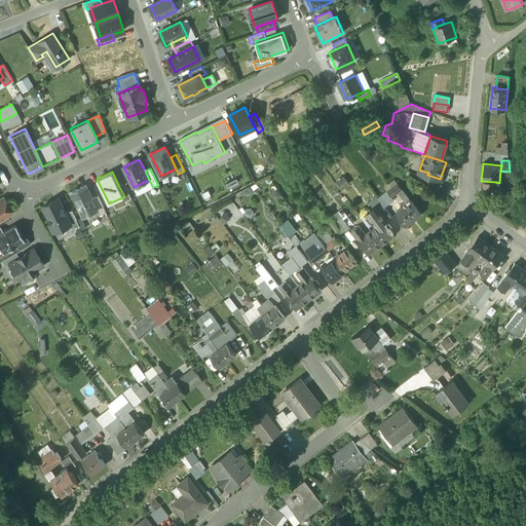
[(338,181),(341,187),(349,182),(346,176),(338,181)]
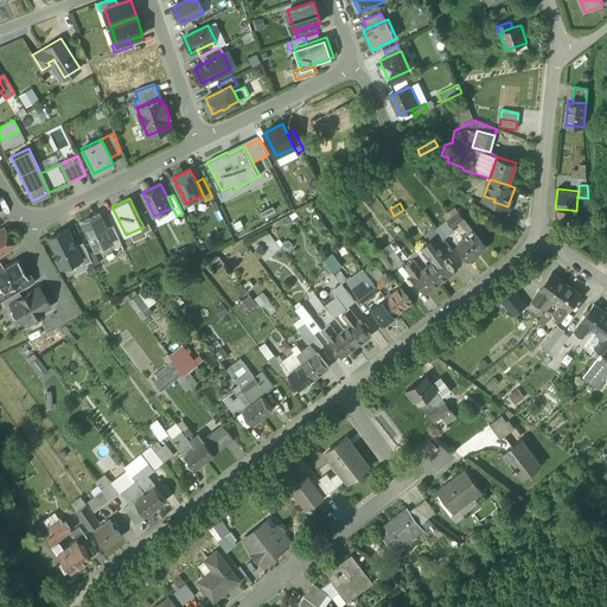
[(274,206),(261,212),(262,216),(275,210),(274,206)]
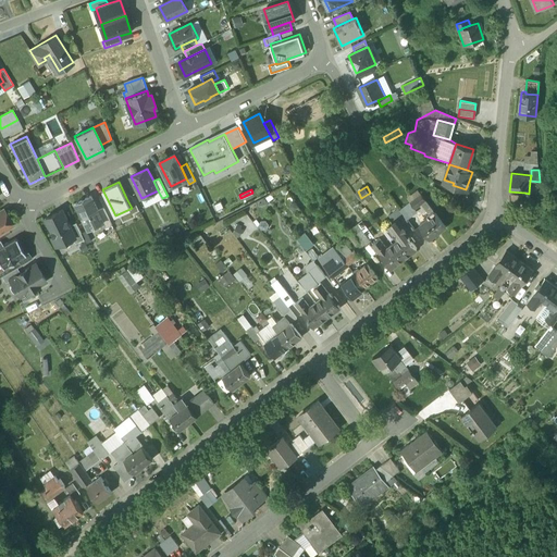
[(474,201),(465,194),(461,193),(457,198),(470,207),(474,201)]
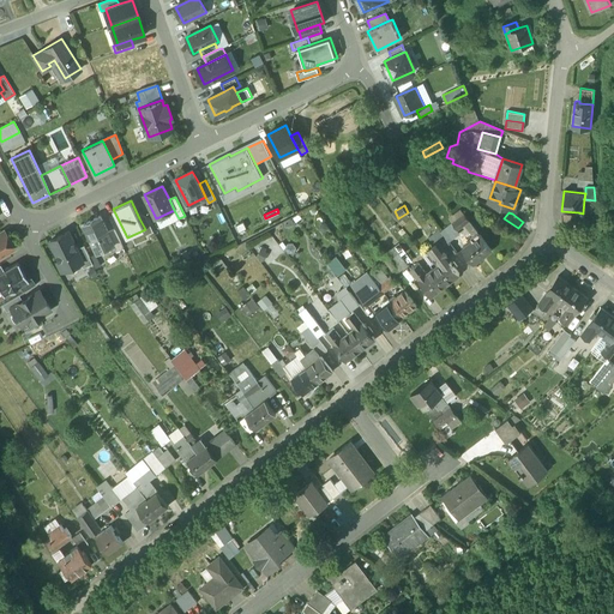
[(595,214),(583,212),(583,214),(578,212),(590,228),(596,218),(595,214)]
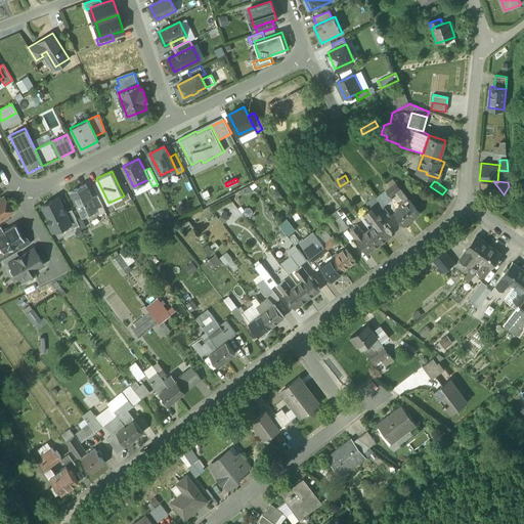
[(125,183),(119,186),(124,195),(120,198),(122,202),(131,198),(125,183)]
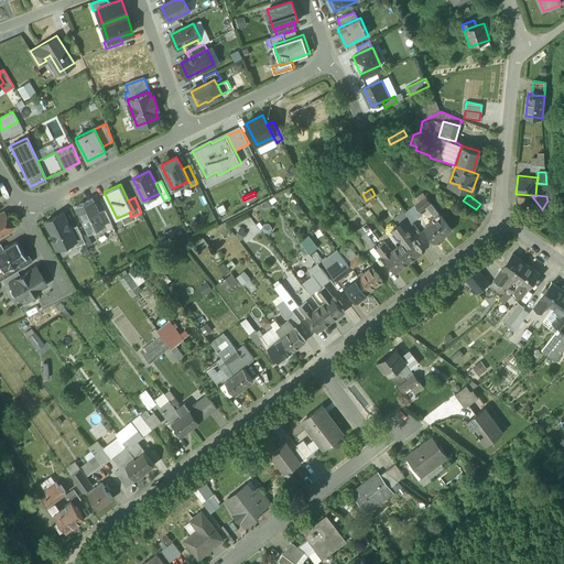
[(426,197),(414,206),(419,213),(427,206),(435,217),(440,214),(426,197)]
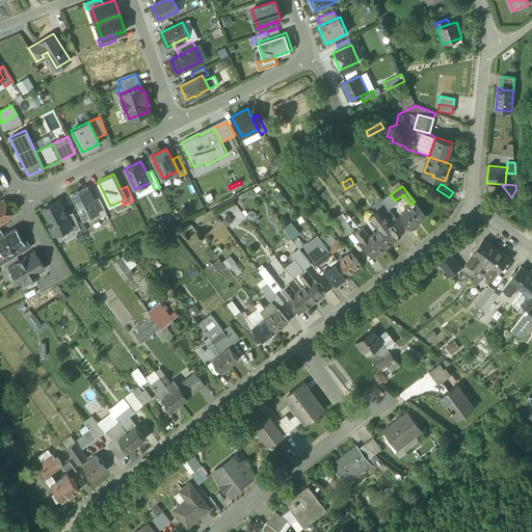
[(86,187),(73,194),(85,218),(88,216),(90,219),(97,216),(95,214),(100,211),(94,201),(86,187)]
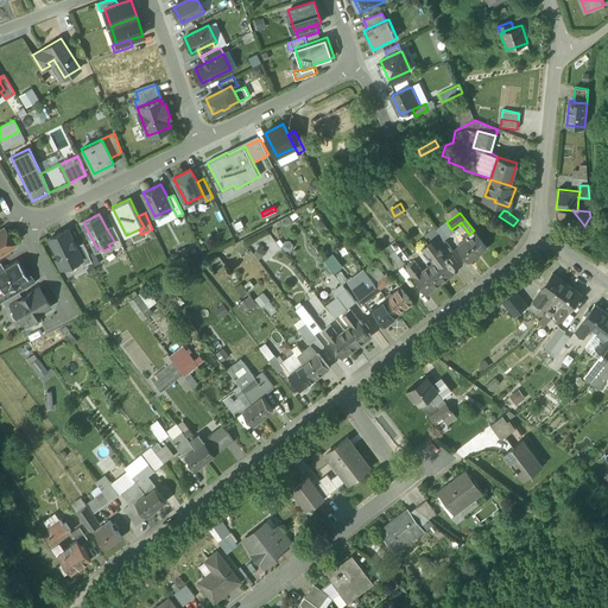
[(241,220),(234,223),(238,229),(245,226),(241,220)]
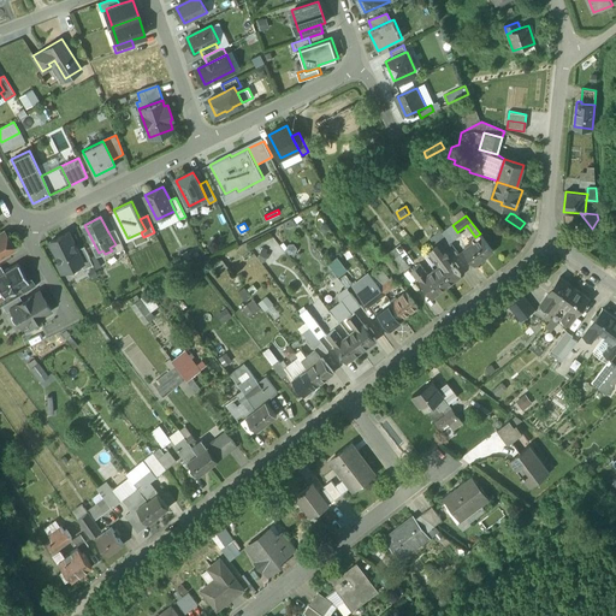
[(452,225),(443,234),(450,243),(460,236),(457,232),(452,225)]
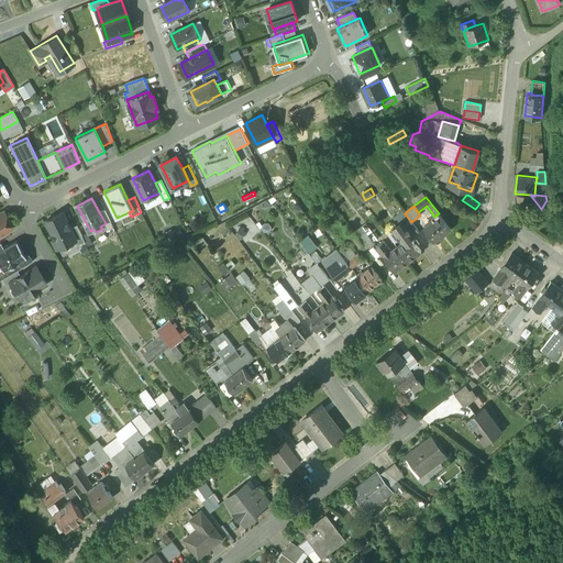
[(105,209),(99,212),(106,223),(108,230),(114,227),(105,209)]
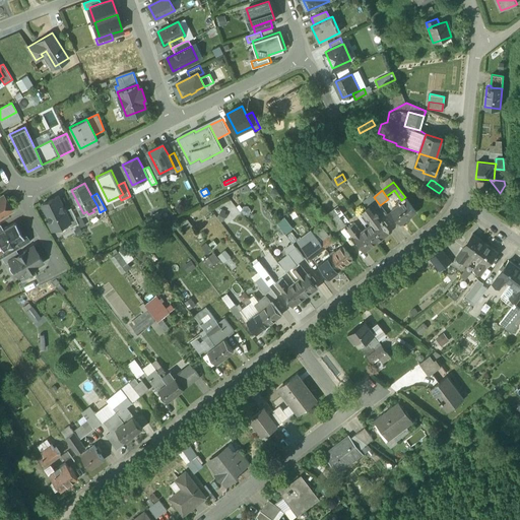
[(3,195),(0,196),(0,215),(11,209),(3,195)]
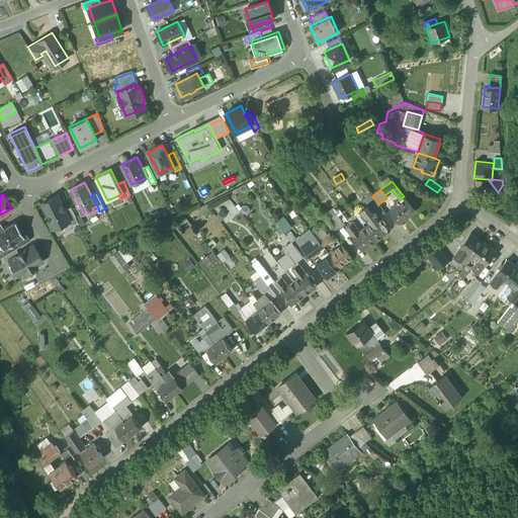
[(59,194),(42,202),(55,228),(69,221),(71,220),(66,208),(59,194)]
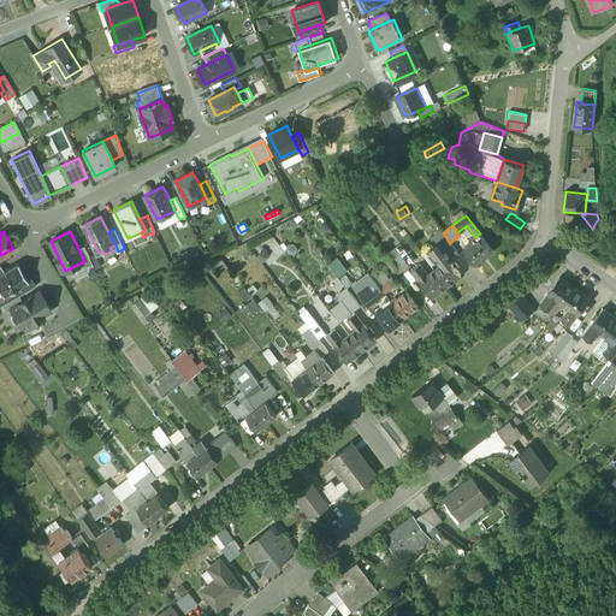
[(443,234),(440,231),(436,235),(440,242),(444,248),(450,243),(443,234)]
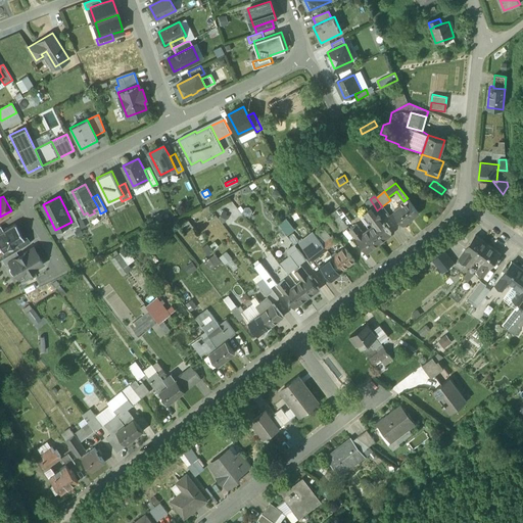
[(403,201),(401,203),(402,205),(394,212),(403,224),(419,212),(408,198),(403,201)]
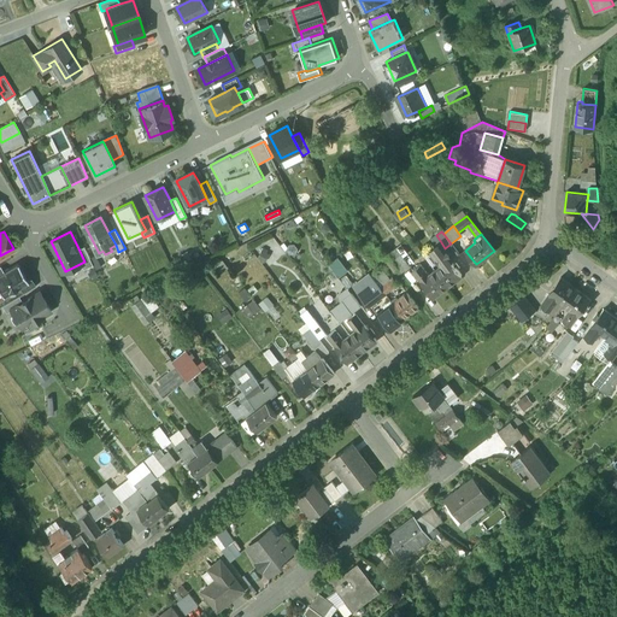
[(441,242),(430,252),(441,266),(450,260),(451,260),(453,258),(445,248),(441,242)]
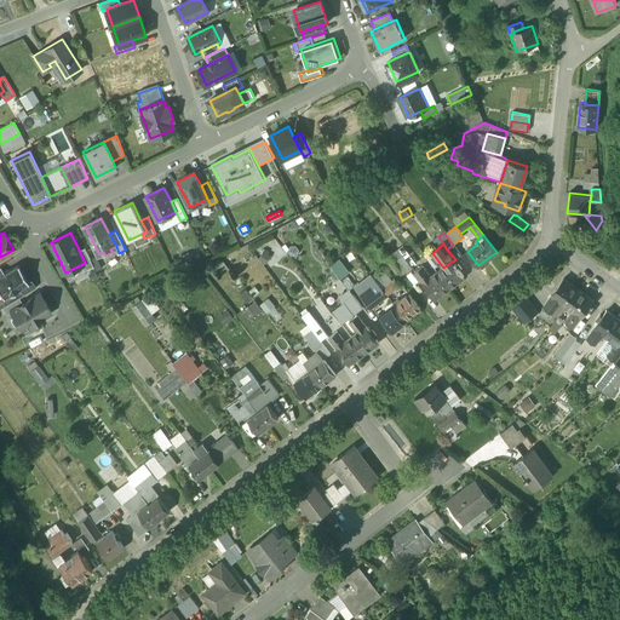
[(95,265),(85,247),(79,250),(85,263),(82,264),(85,270),(95,265)]
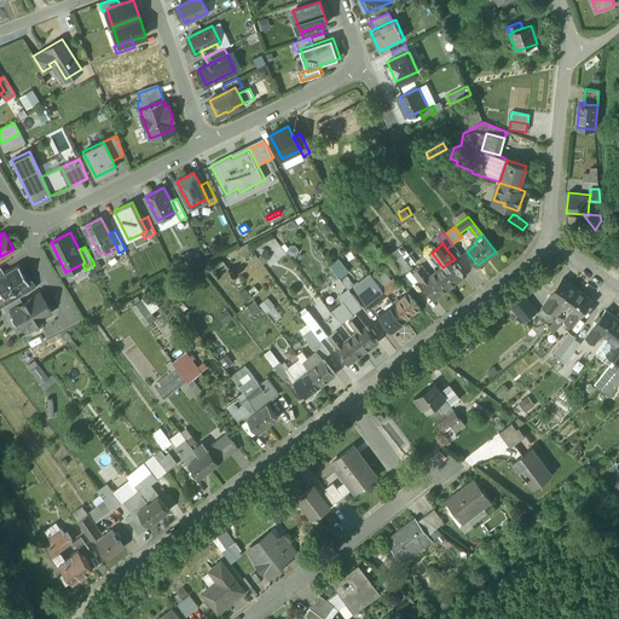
[(411,267),(398,249),(389,255),(403,273),(411,267)]
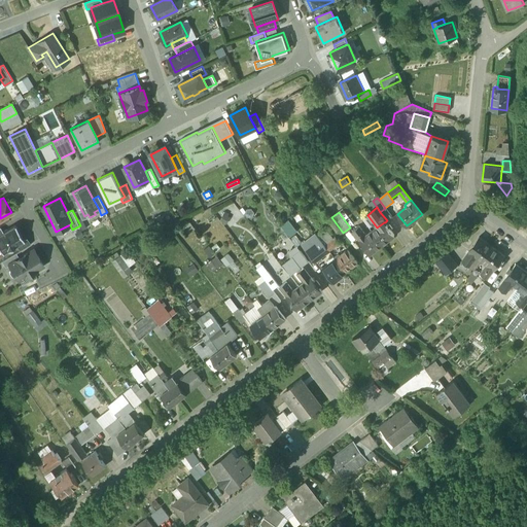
[(291,237),(299,231),(290,220),(283,225),(291,237)]
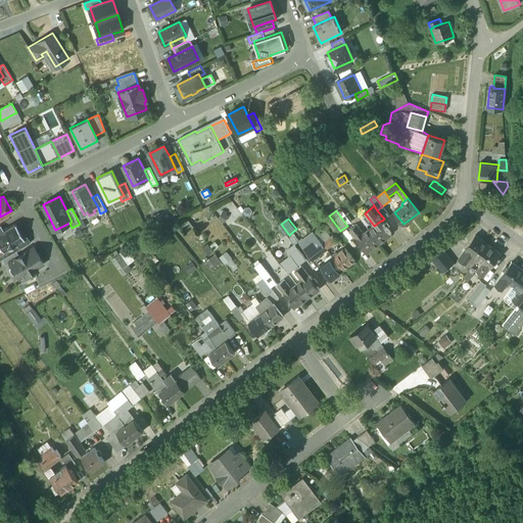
[(374,226),(369,230),(379,243),(391,233),(382,221),(381,221),(374,226)]
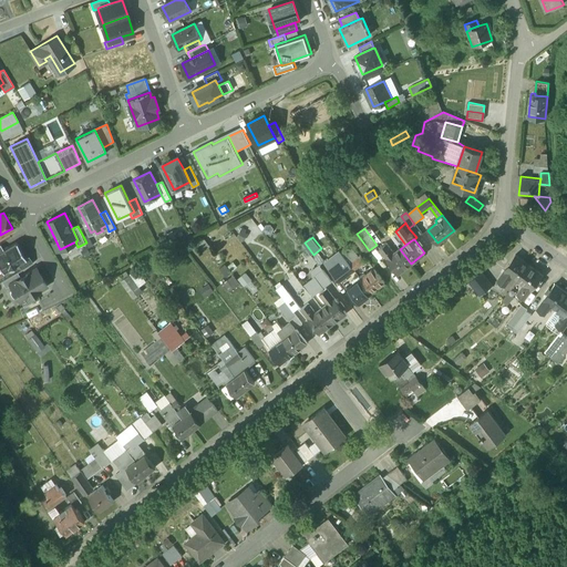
[(3,249),(0,250),(0,267),(2,271),(3,271),(18,263),(24,258),(26,258),(26,257),(17,241),(3,249)]
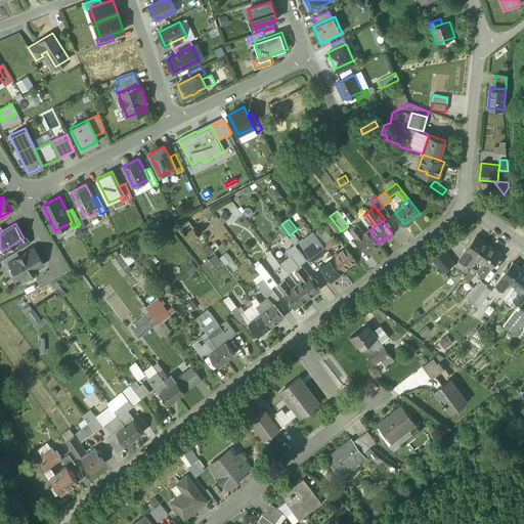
[(364,234),(357,225),(351,229),(358,238),(364,234)]
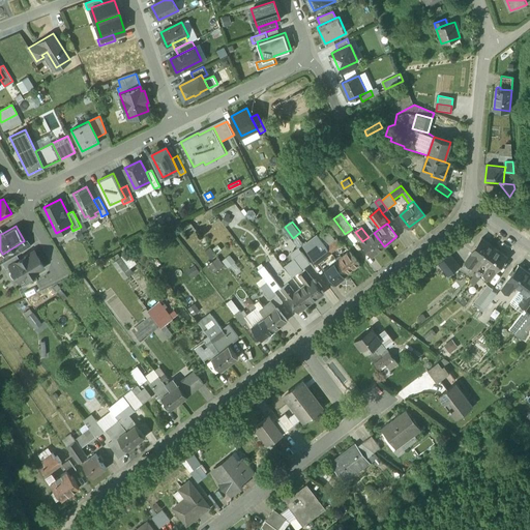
[(335,240),(327,231),(319,237),(326,247),(327,246),(335,240)]
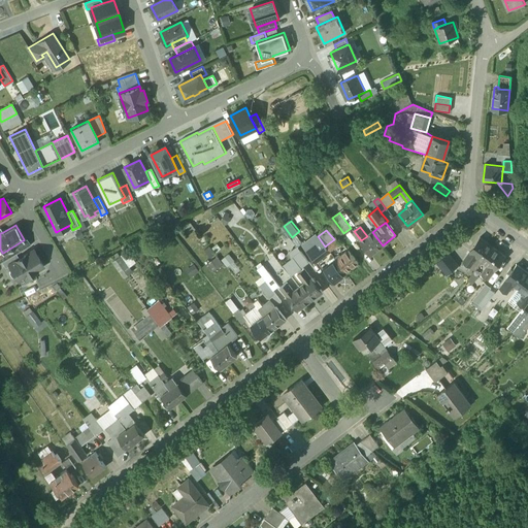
[(361,240),(360,241),(370,255),(383,245),(372,232),(367,236),(361,240)]
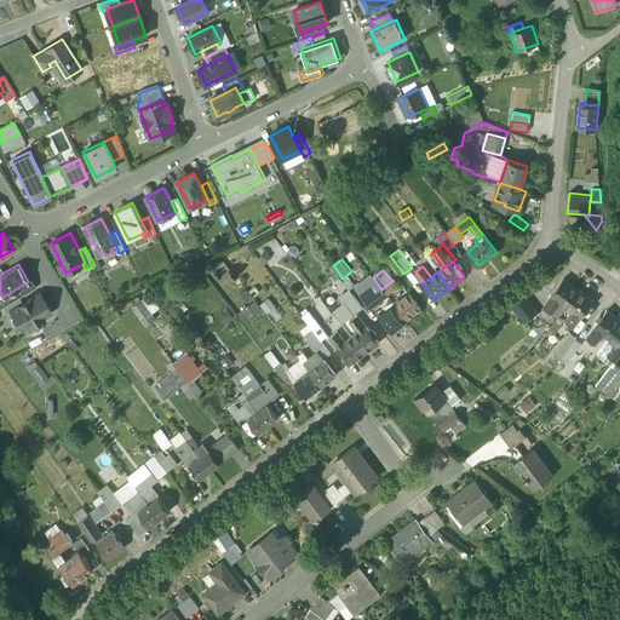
[(355,286),(348,276),(343,281),(349,291),(355,286)]
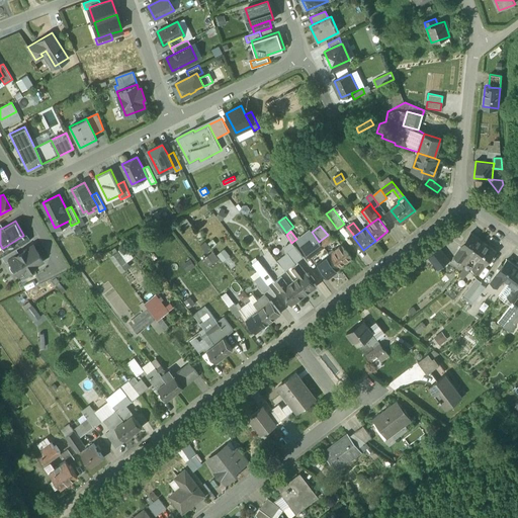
[(310,236),(300,243),(311,256),(313,255),(314,254),(324,247),(320,241),(319,242),(312,232),(311,231),(308,234),(310,236)]
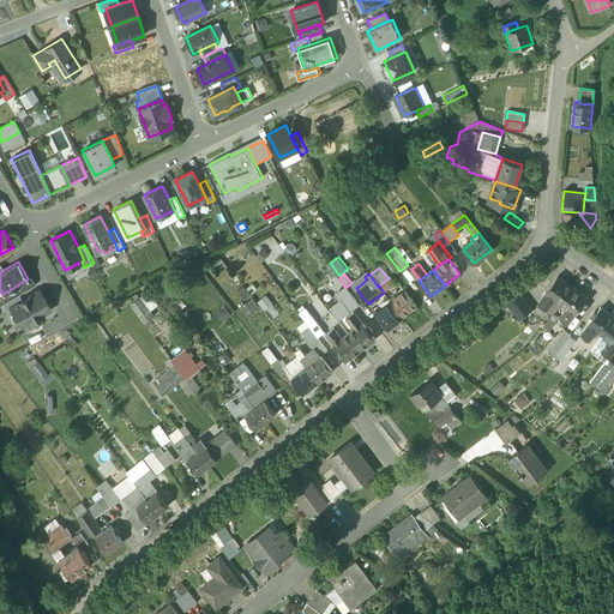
[(28,280),(26,280),(19,284),(23,290),(35,284),(30,276),(28,278),(28,280)]
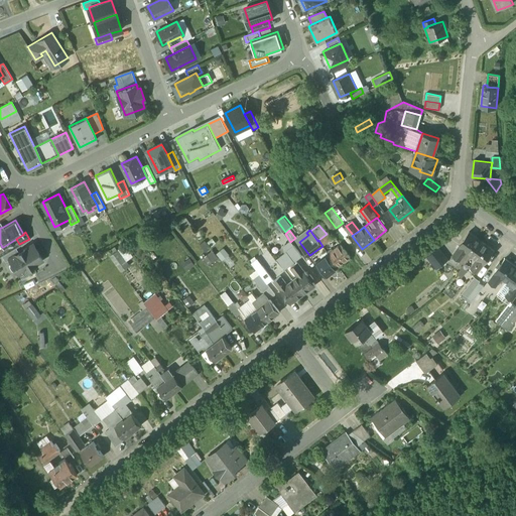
[(327,234),(318,240),(323,246),(333,238),(329,232),(327,234)]
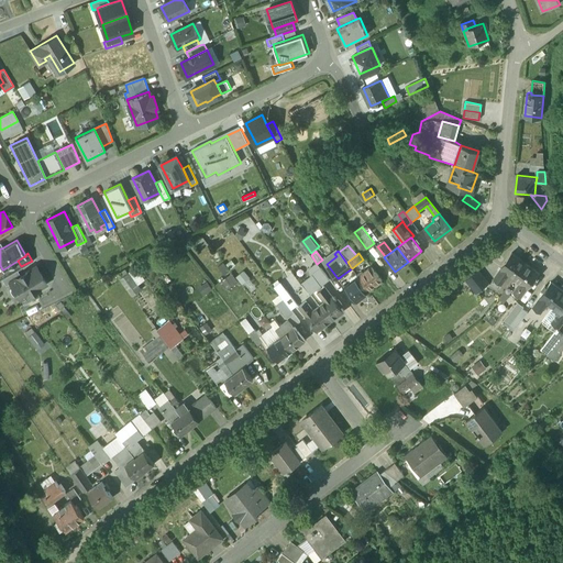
[(511,254),(501,268),(494,278),(500,284),(508,274),(515,278),(525,264),(511,254)]
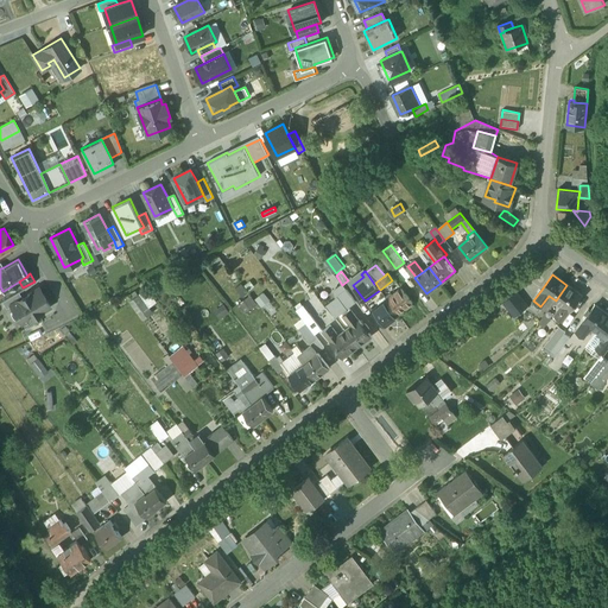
[(567,285),(556,301),(562,305),(553,316),(561,321),(569,310),(570,311),(581,296),(567,285)]
